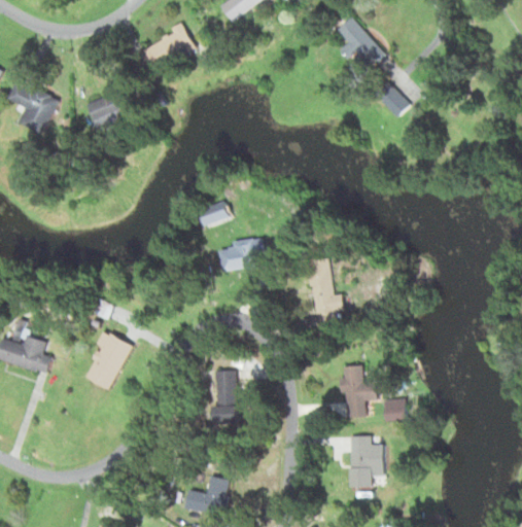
[(227,0),(219,6),(234,23),(259,0),(227,0)]
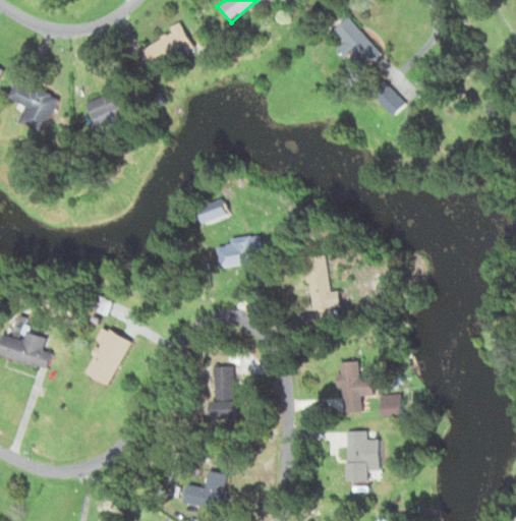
[(364,67),(381,55),(349,16),(334,30),(364,67)]
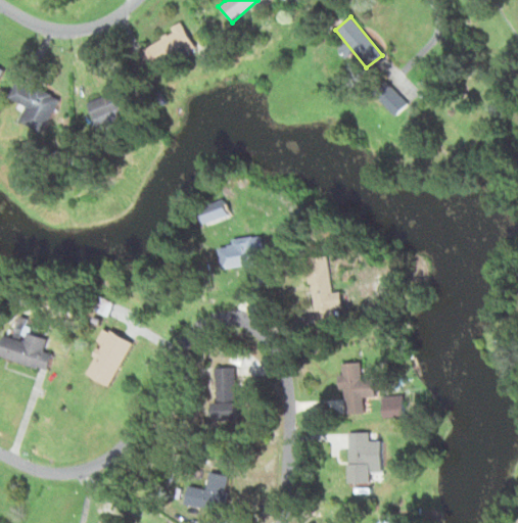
[(138,50),(152,74),(195,47),(181,25),(138,50)]
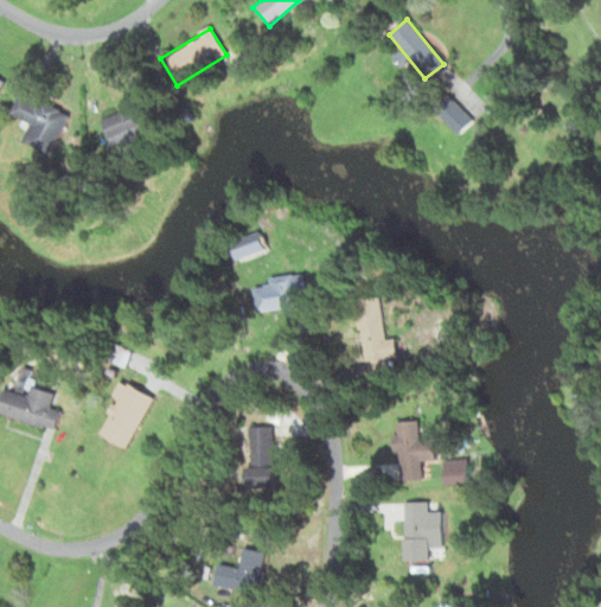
[(50,155),(66,114),(19,95),(11,116),(29,123),(21,144),(50,155)]
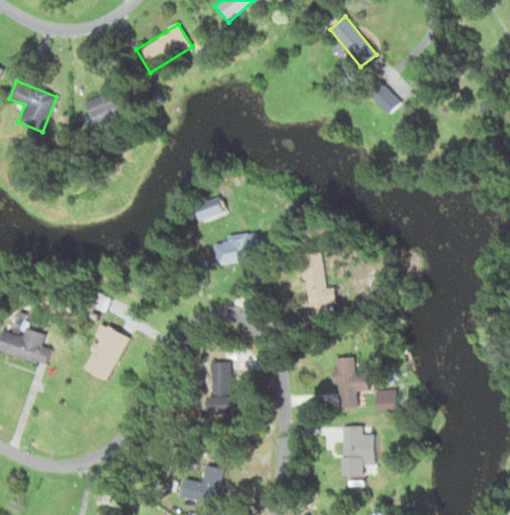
[(388,115),(400,104),(378,80),(366,93),(388,115)]
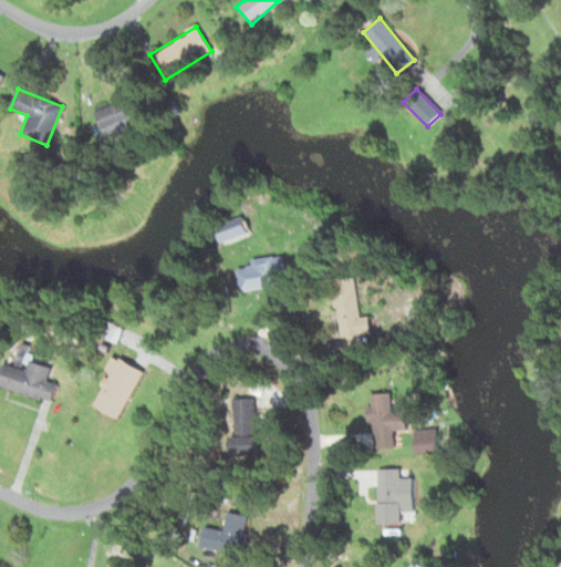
[(103,144),(131,134),(127,124),(139,120),(132,98),(91,113),(103,144)]
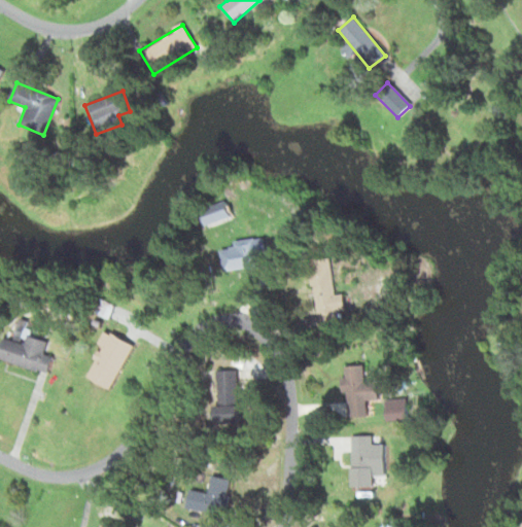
[(200,212),(206,227),(232,218),(225,202),(200,212)]
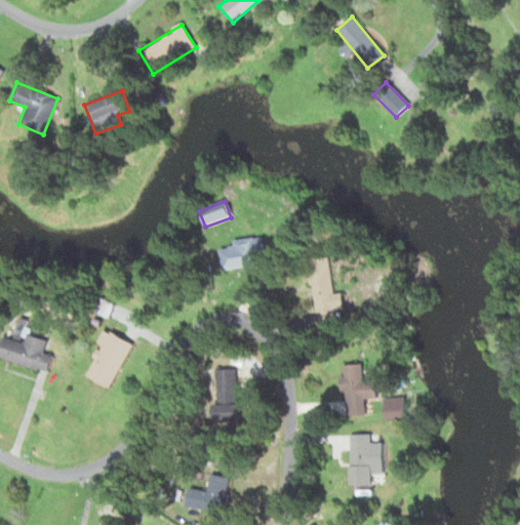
[(268,267),(264,237),(234,241),(235,247),(222,249),(224,272),(268,267)]
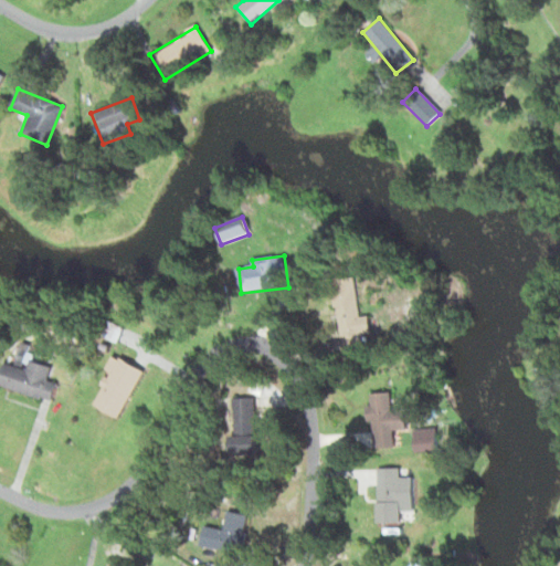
[(331,279),(338,350),(360,348),(354,276),(331,279)]
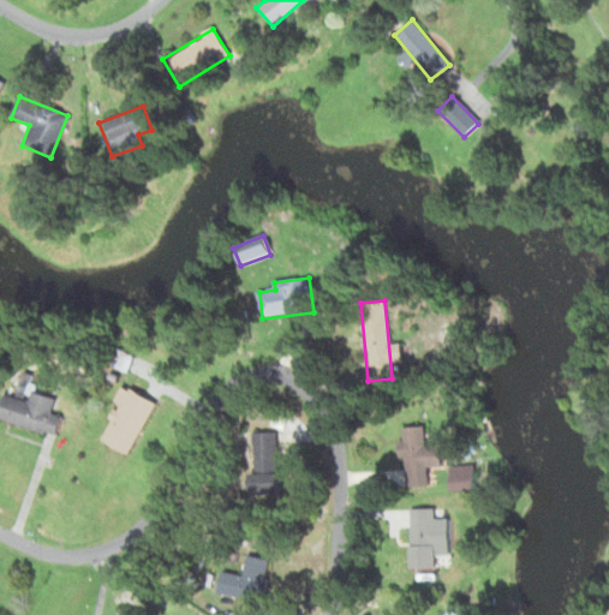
[(0,421),(55,437),(61,418),(49,415),(54,399),(33,393),(37,378),(23,374),(16,398),(5,395),(0,408),(0,421)]
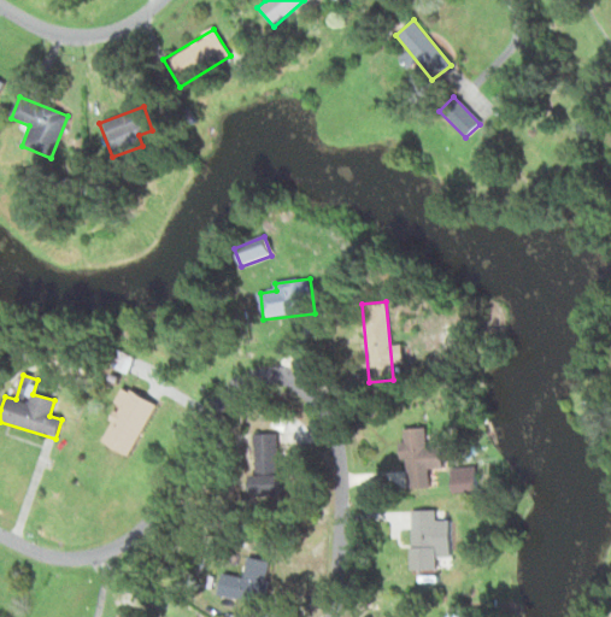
[(157,405),(128,389),(99,441),(128,457),(157,405)]
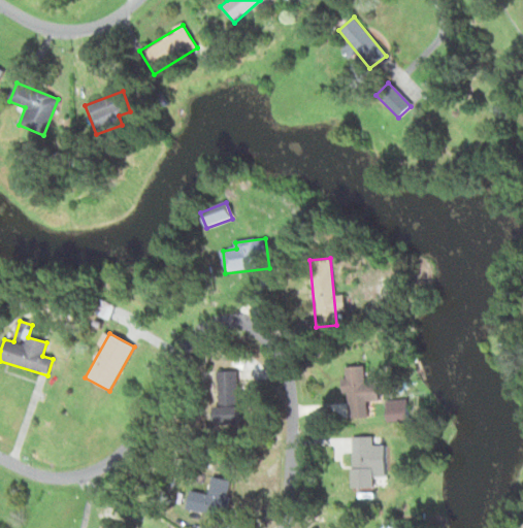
[(379,402),(378,383),(363,384),(362,367),(342,367),(345,420),(366,419),(366,403),(379,402)]
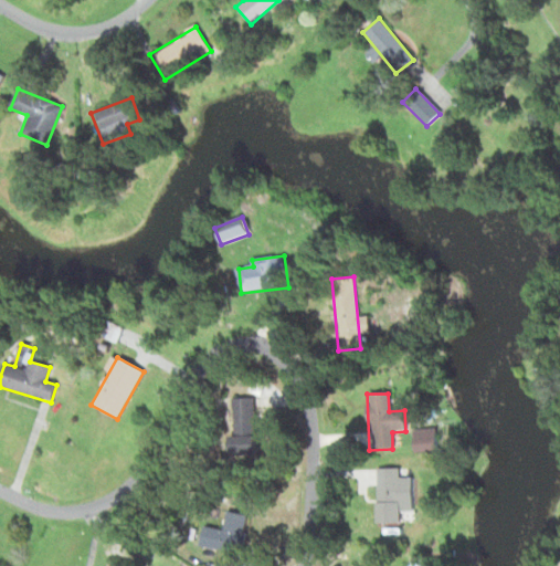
[(228,399),(229,453),(254,453),(253,398),(228,399)]
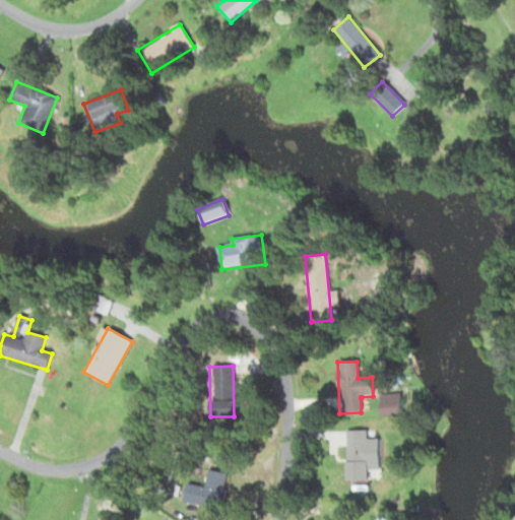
[(378,394),(379,414),(407,414),(407,393),(378,394)]
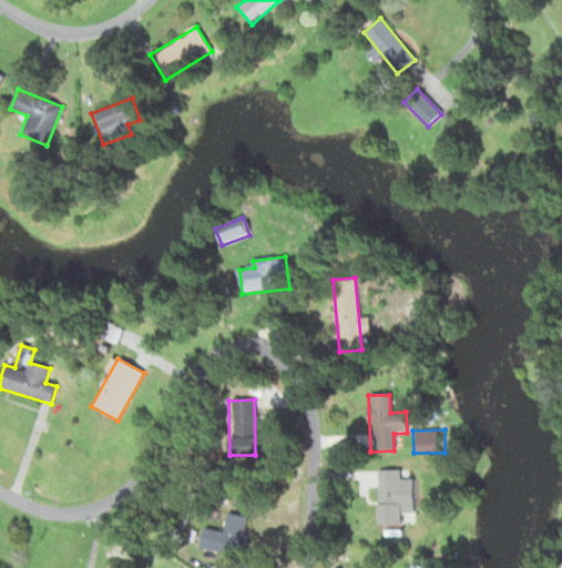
[(412,515),(412,480),(398,480),(398,470),(377,470),(377,526),(401,526),(401,515),(412,515)]
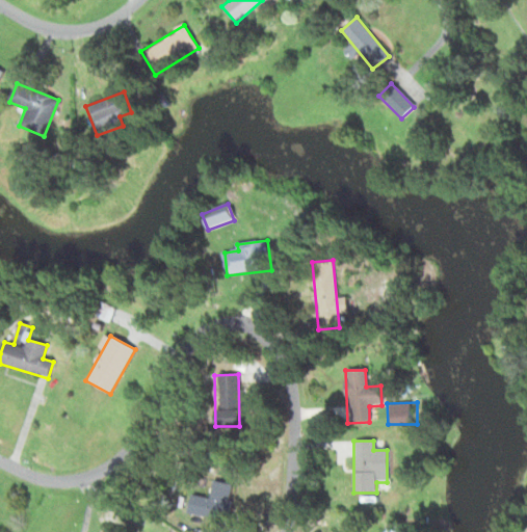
[(224,523),(231,484),(211,481),(208,499),(190,496),(186,515),(224,523)]
